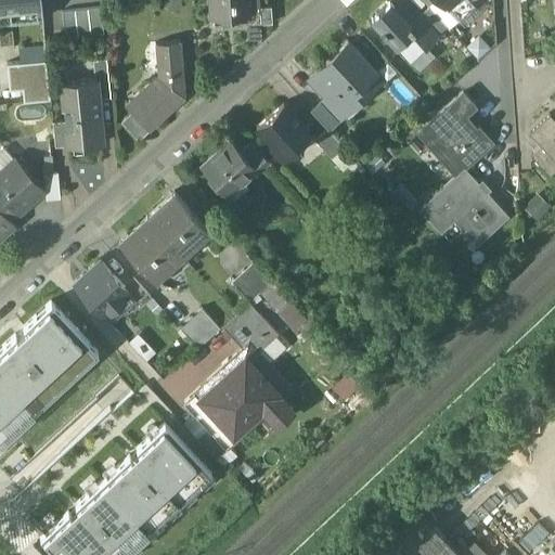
[(39,0),(0,0),(0,22),(41,18),(39,0)]
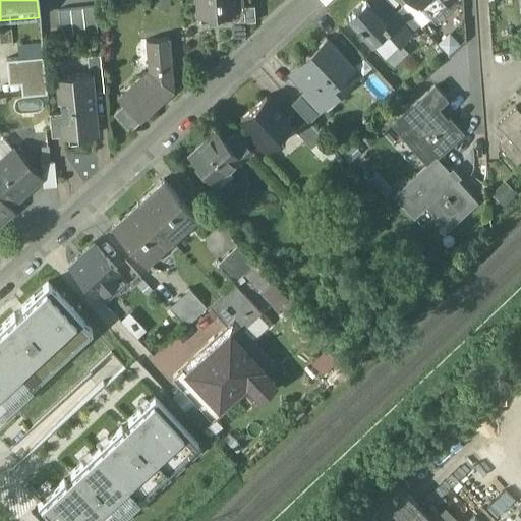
[(197,0),(199,17),(230,15),(231,15),(230,0),(197,0)]
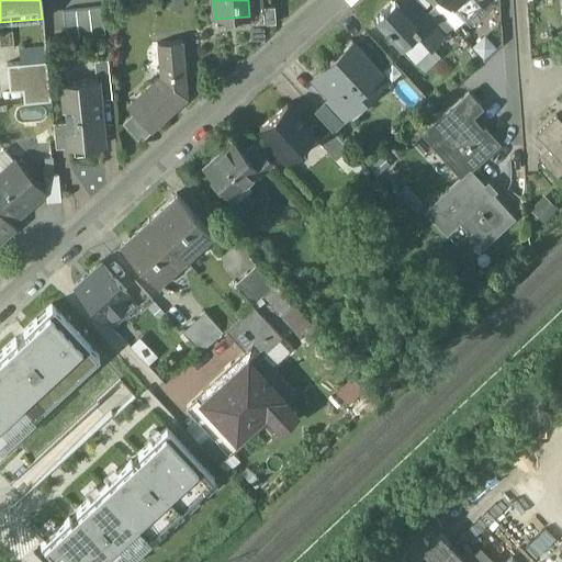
[(262,0),(248,0),(249,17),(248,17),(249,26),(265,24),(263,8),(262,0)]
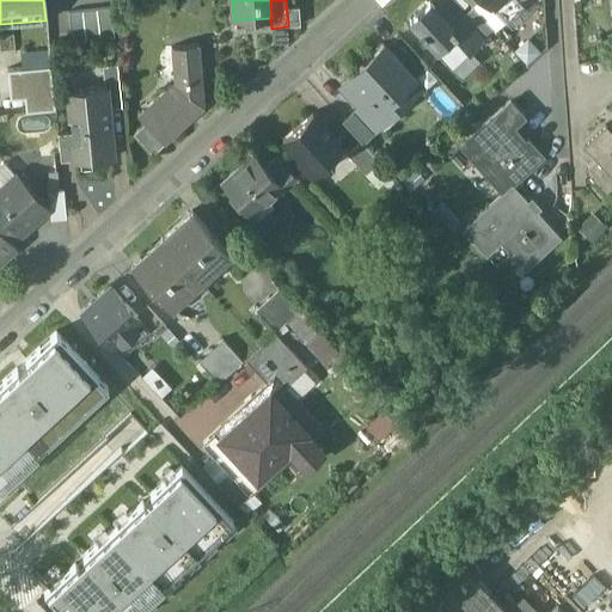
[(484,0),(506,23),(524,7),(516,0),(484,0)]
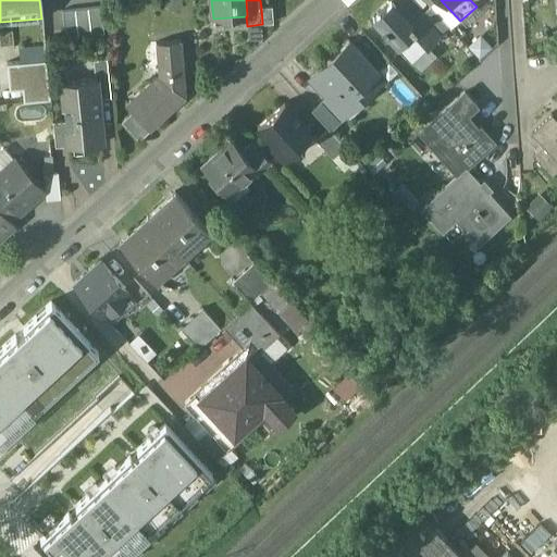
[(420,16),(407,1),(398,9),(417,28),(415,31),(429,45),(438,36),(420,16)]
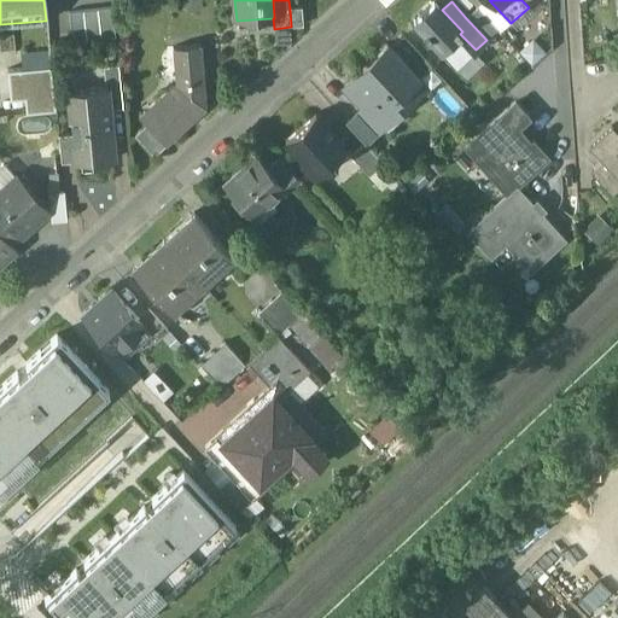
[(442,10),(436,3),(415,22),(442,51),(460,34),(462,31),(442,10)]
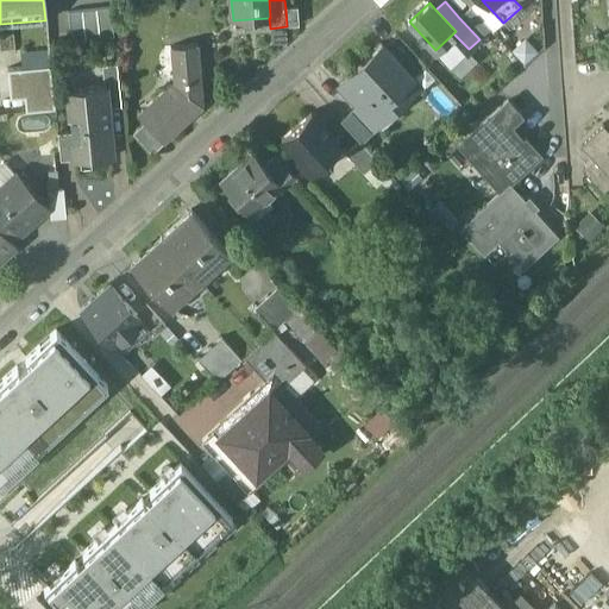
[(296,7),(286,8),(287,26),(297,26),(296,7)]
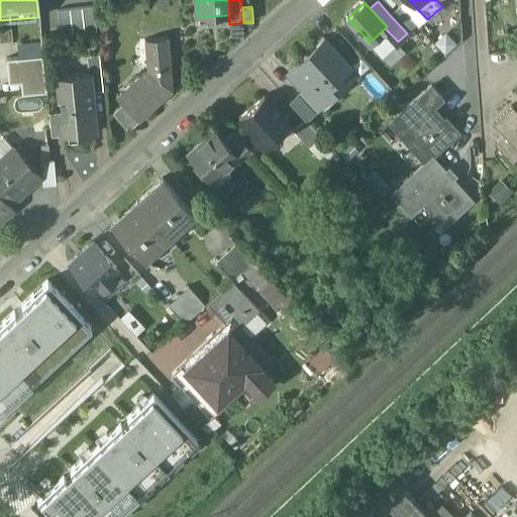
[(400,6),(390,15),(407,33),(416,24),(400,6)]
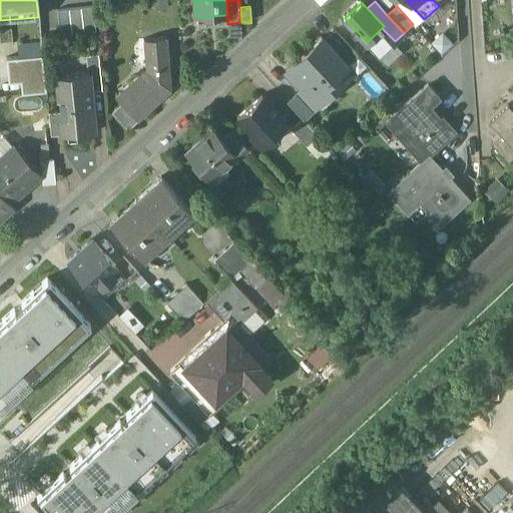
[(58,10),(60,34),(96,31),(93,7),(58,10)]
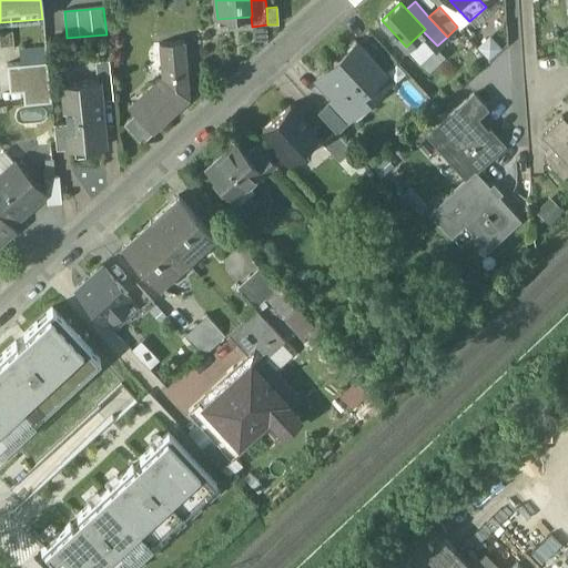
[(423,31),(406,47),(421,61),(437,46),(423,31)]
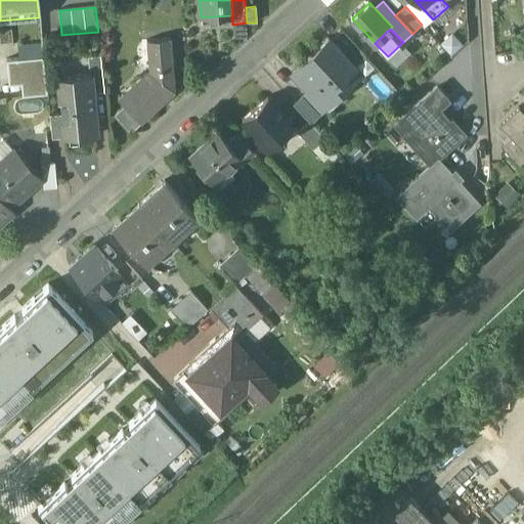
[(170,39),(147,42),(149,72),(119,99),(124,105),(140,124),(175,93),(170,39)]
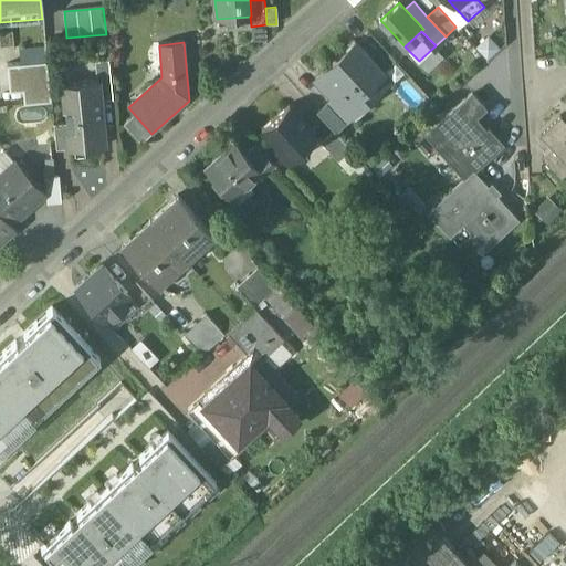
[(384,74),(354,43),(332,63),(336,67),(318,84),(332,100),(350,119),(369,102),(363,94),(384,74)]
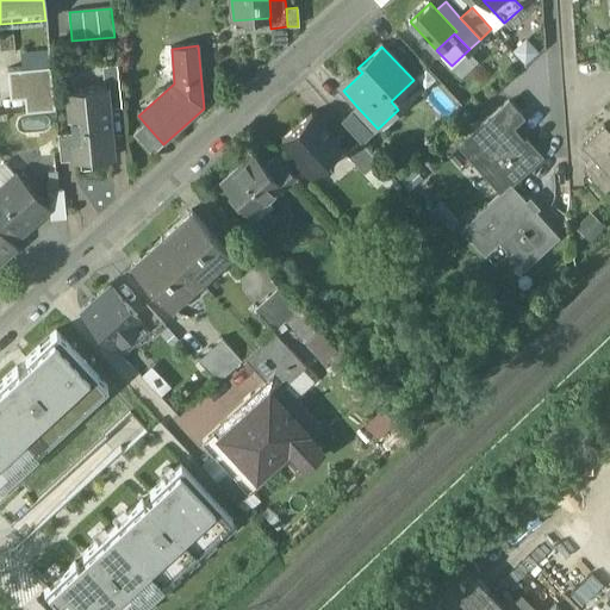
[(45,64),(18,66),(20,109),(48,107),(45,64)]
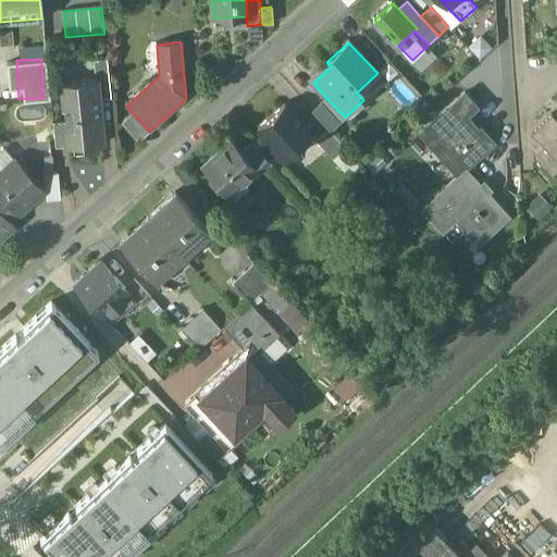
[(108,59),(93,60),(95,77),(97,77),(99,99),(111,98),(108,59)]
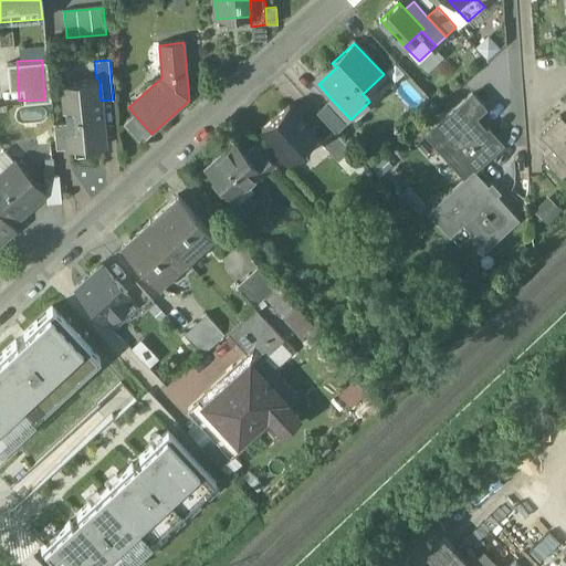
[(96,79),(77,81),(77,83),(62,85),(66,123),(69,149),(84,147),(85,149),(105,147),(101,101),(98,79),(96,79)]
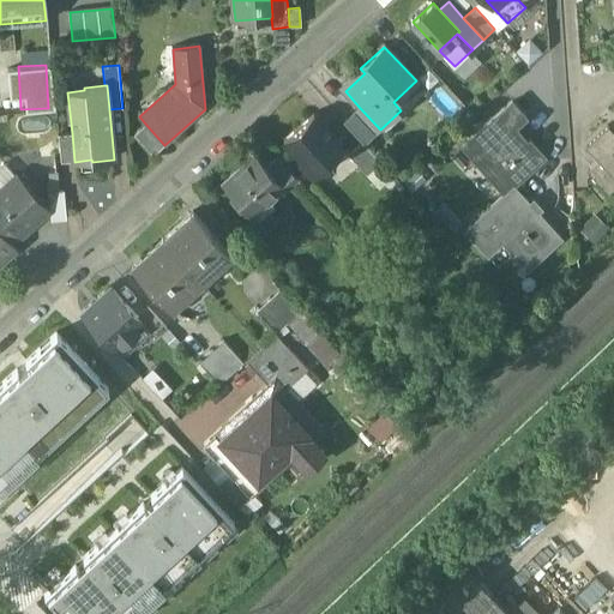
[(512,102),(463,148),(476,162),(482,157),(511,188),(513,186),(546,156),(529,139),(524,144),(511,131),(527,116),(512,102)]
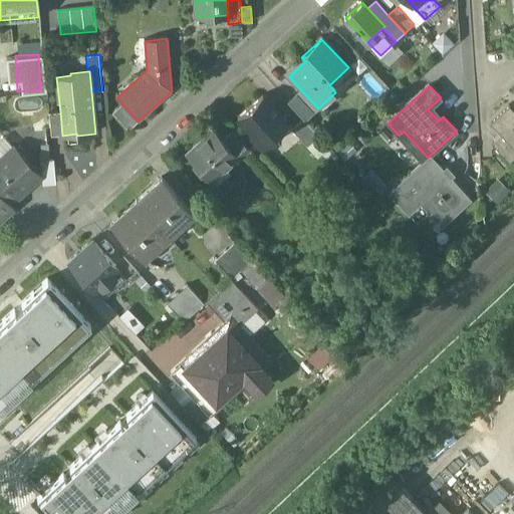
[(318,108),(301,90),(288,103),(303,119),(304,120),(318,108)]
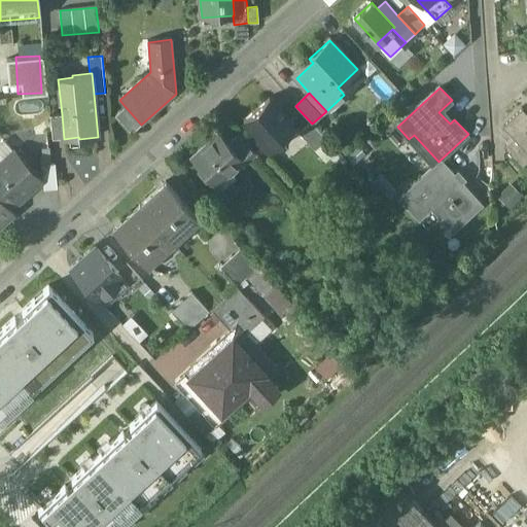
[(295,128),(270,98),(244,120),(257,136),(255,138),(270,153),(289,136),(287,135),(295,128)]
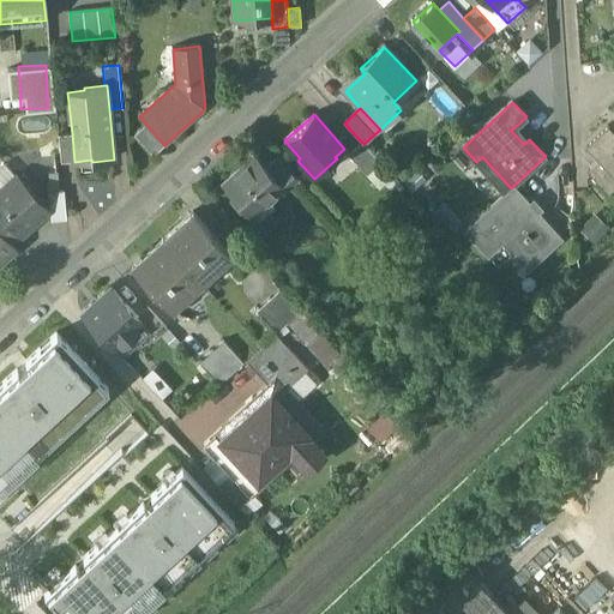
[(164,145),(145,124),(134,134),(152,156),(164,145)]
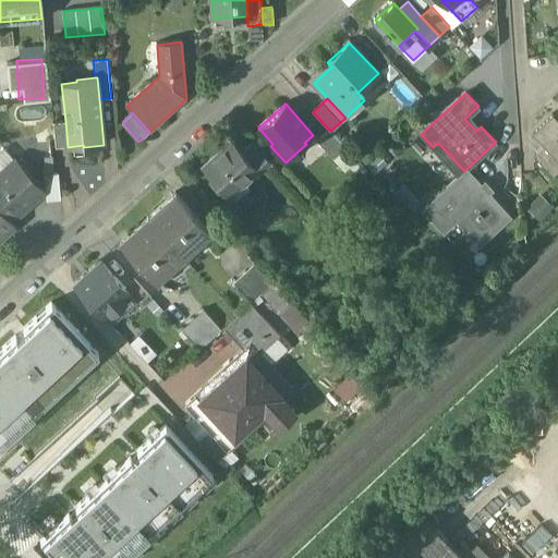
[(557,117),(557,118),(553,113),(532,132),(545,147),(557,160),(557,117)]
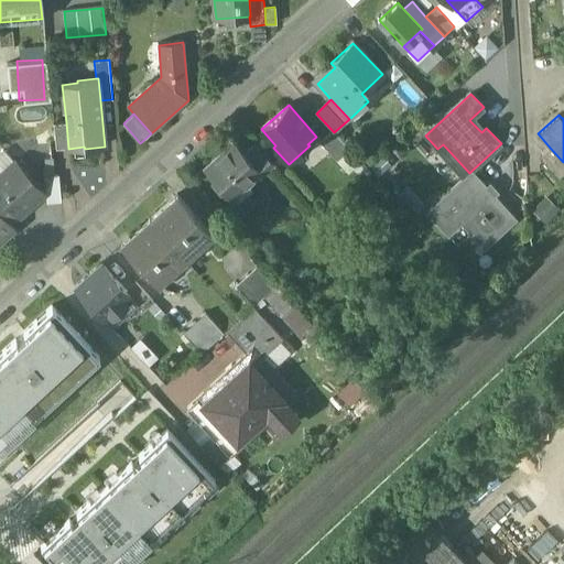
[(66,122),(54,125),(56,150),(68,149),(66,122)]
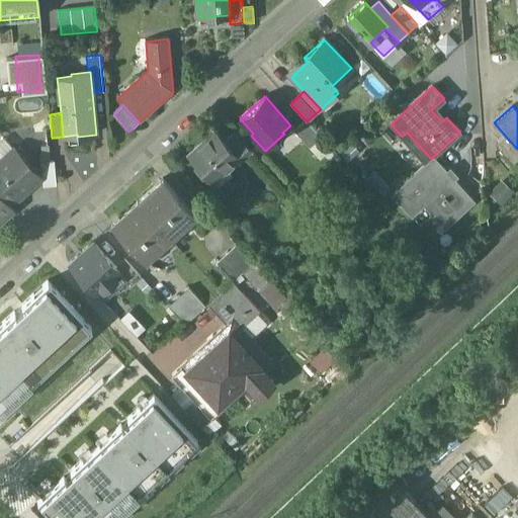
[(307,121),(306,120),(294,131),(320,159),(331,148),(307,121)]
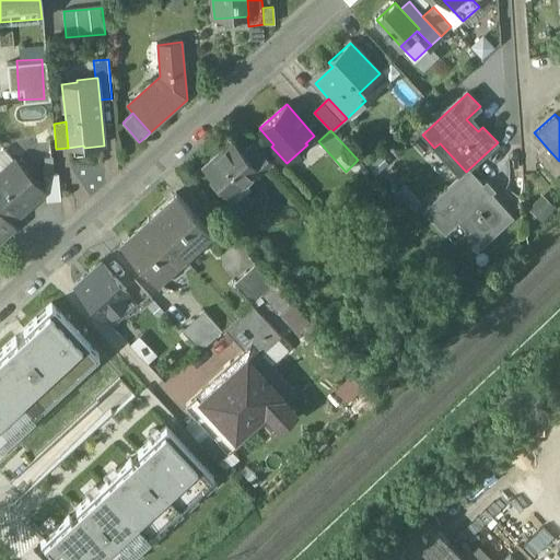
[(42,166),(50,166),(48,140),(33,141),(34,154),(42,154),(42,166)]
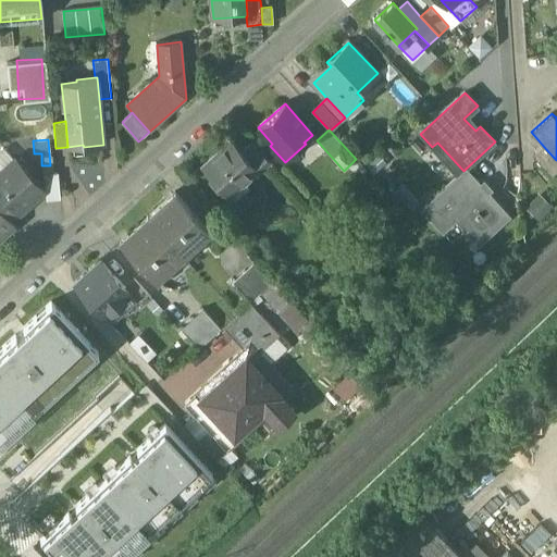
[(232,139),(203,166),(225,190),(237,180),(240,184),(257,170),(258,168),(243,151),(232,139)]
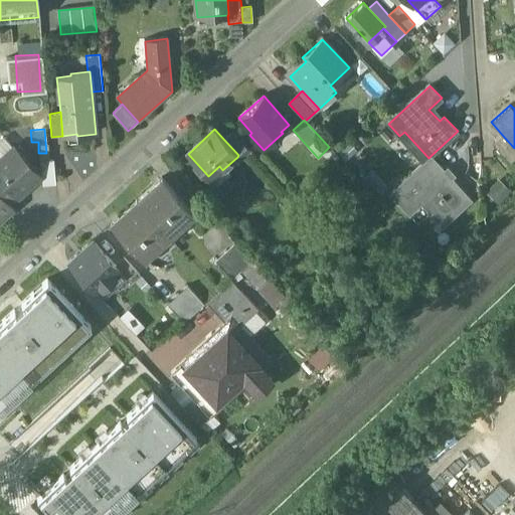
[(249,149),(234,132),(224,140),(238,155),(237,157),(239,159),(249,149)]
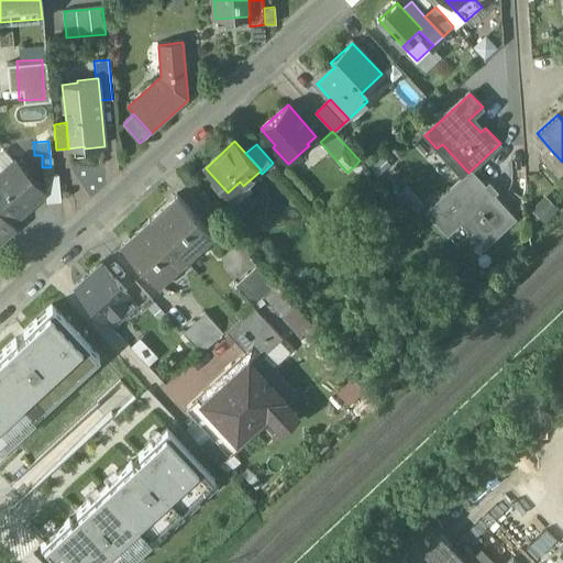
[(562,162),(550,148),(539,158),(556,178),(562,173),(562,162)]
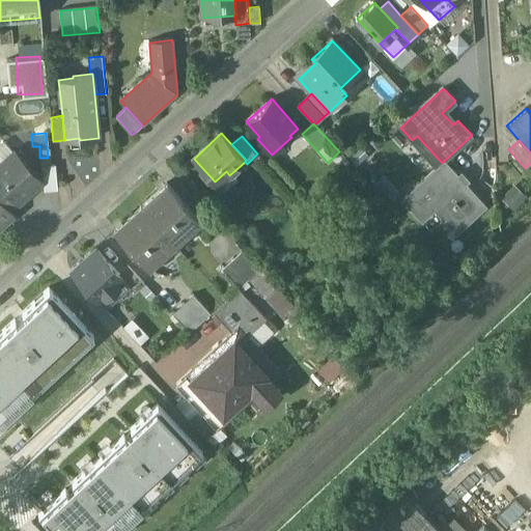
[(42,182),(14,151),(0,163),(0,198),(10,211),(42,182)]
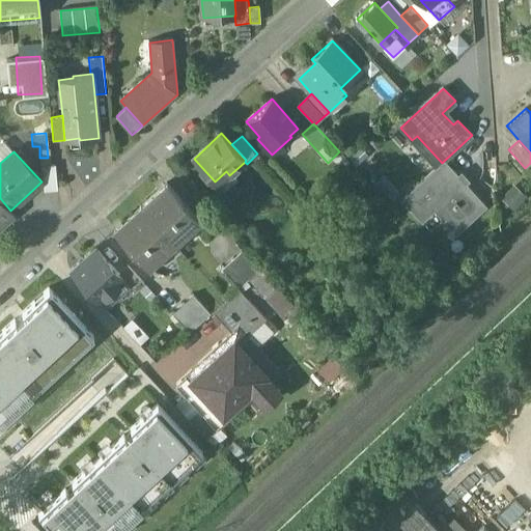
[(103,175),(102,158),(76,158),(76,176),(103,175)]
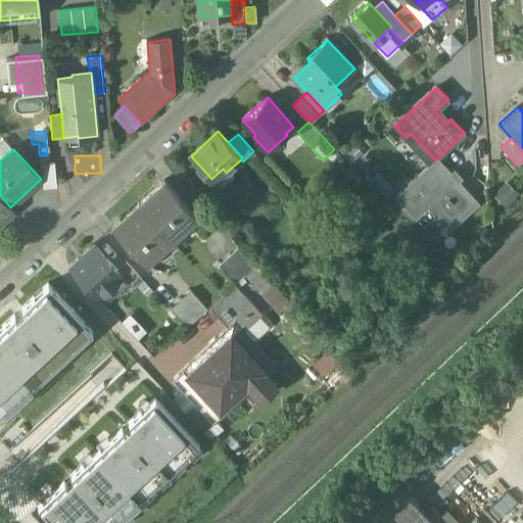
[(478,203),(437,158),(435,160),(395,196),(412,214),(427,200),(452,227),(478,203)]
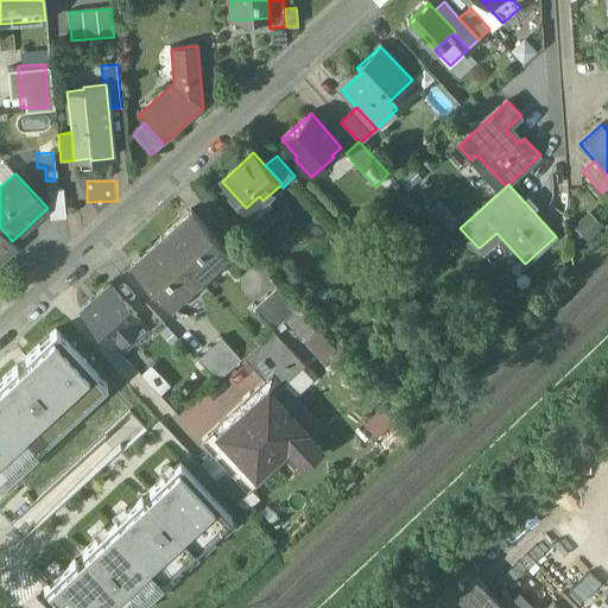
[(232,253),(192,210),(163,239),(201,280),(232,253)]
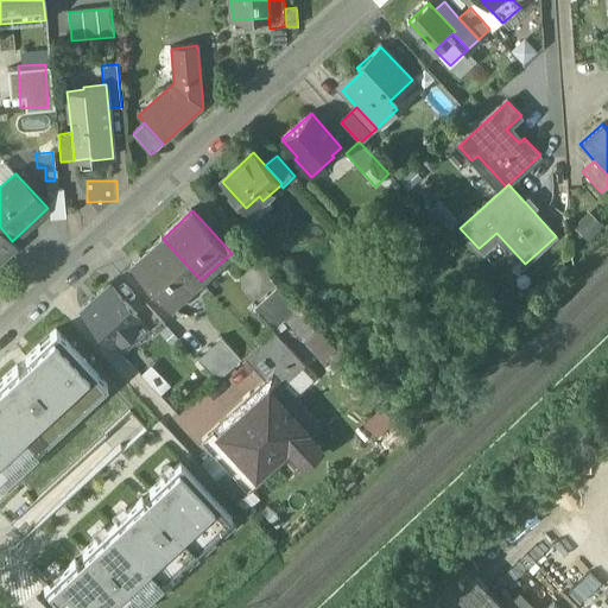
[(0,227),(0,259),(16,245),(0,227)]
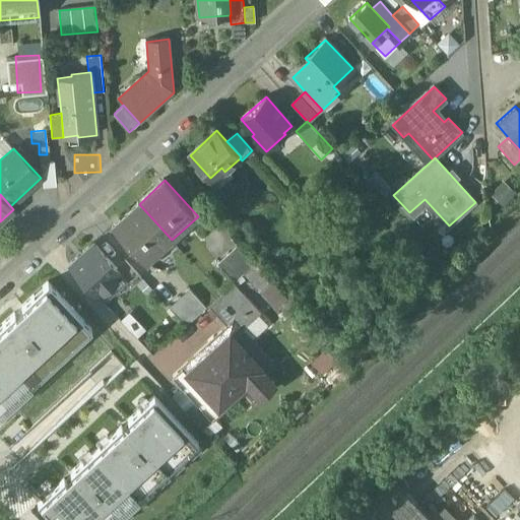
[(172,240),(139,204),(113,228),(145,264),(172,240)]
